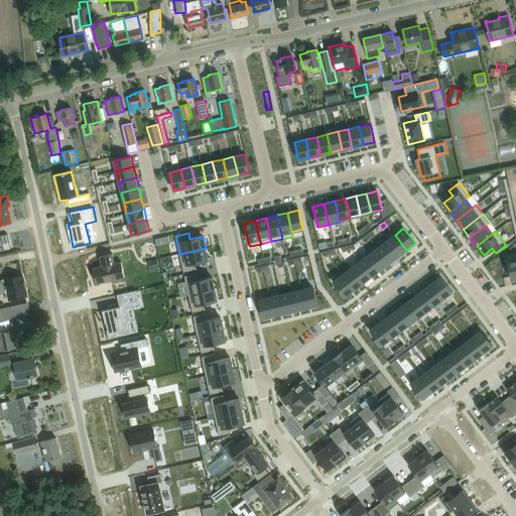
[(0,235),(0,237),(0,245),(3,245),(2,244),(9,242),(7,234),(0,235)]
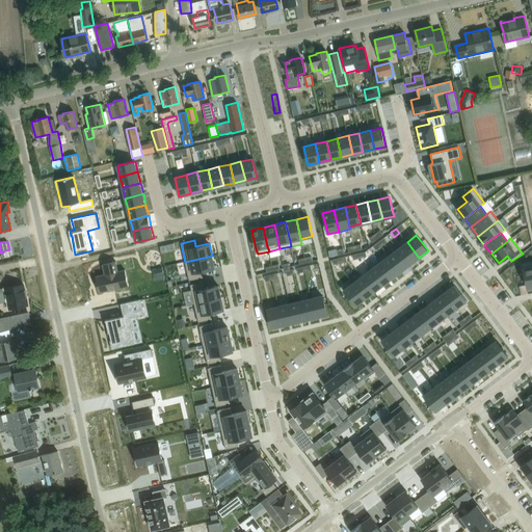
[(407,242),(398,249),(409,264),(419,258),(407,242)]
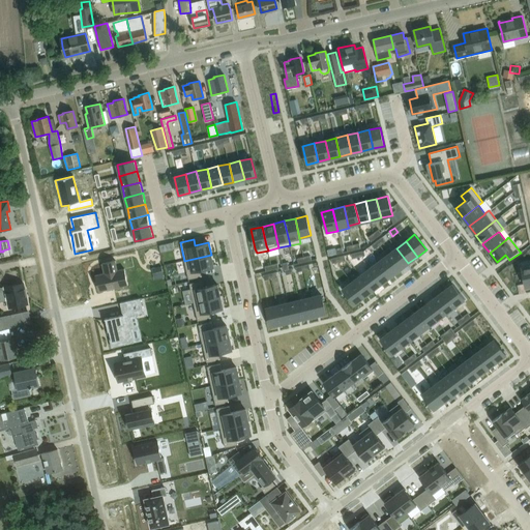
[(396,248),(387,255),(399,270),(408,263),(396,248)]
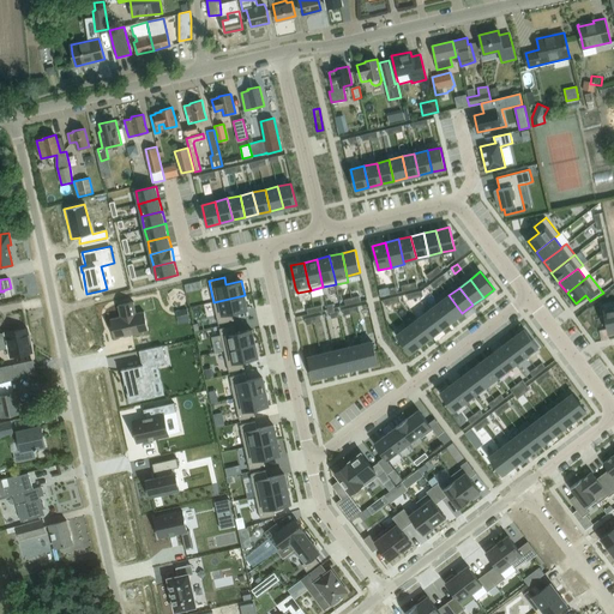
[(245,295),(214,302),(218,324),(234,320),(232,313),(247,309),(245,295)]
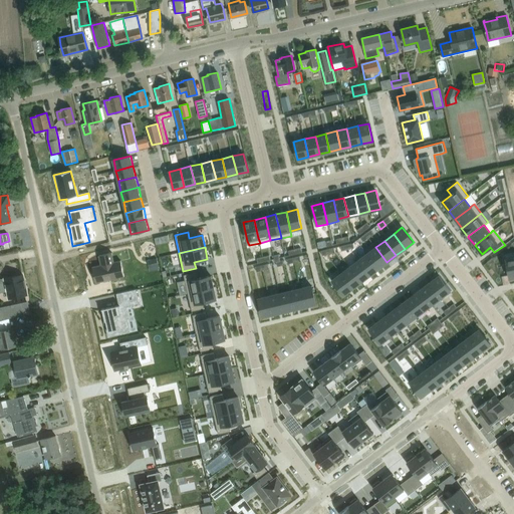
[(375,247),(367,254),(378,268),(387,262),(375,247)]
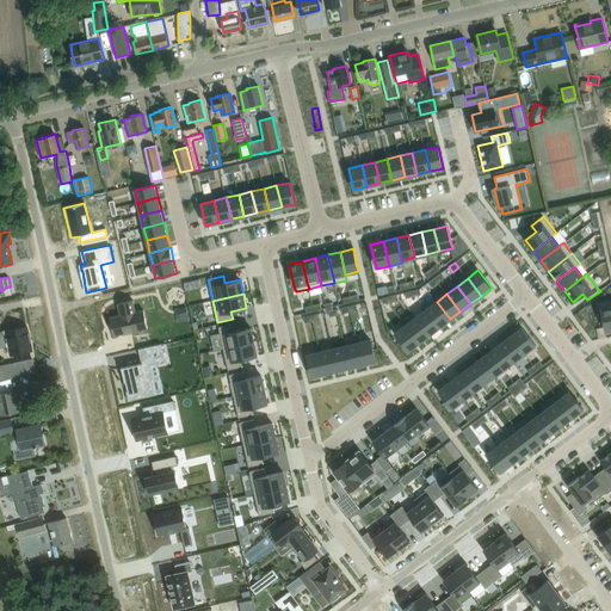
[(610,300),(599,303),(603,315),(600,316),(602,325),(604,323),(605,331),(610,329),(610,300)]
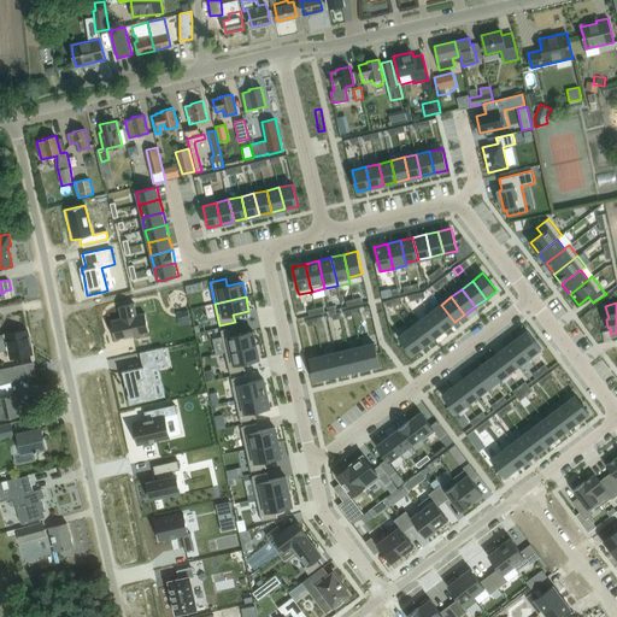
[(122,319),(111,322),(116,341),(150,334),(146,315),(137,316),(135,305),(119,309),(122,319)]
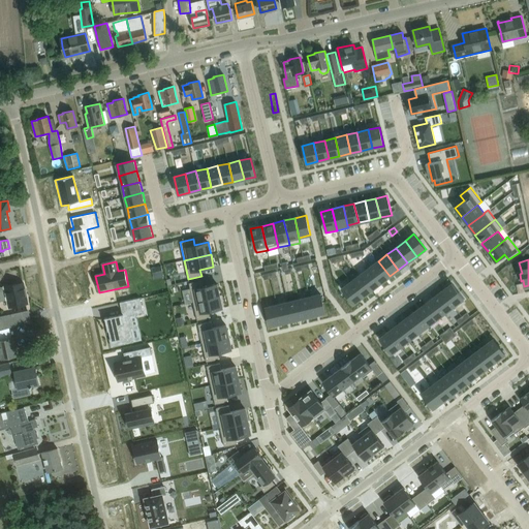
[(378,261),(369,268),(380,283),(390,276),(378,261)]
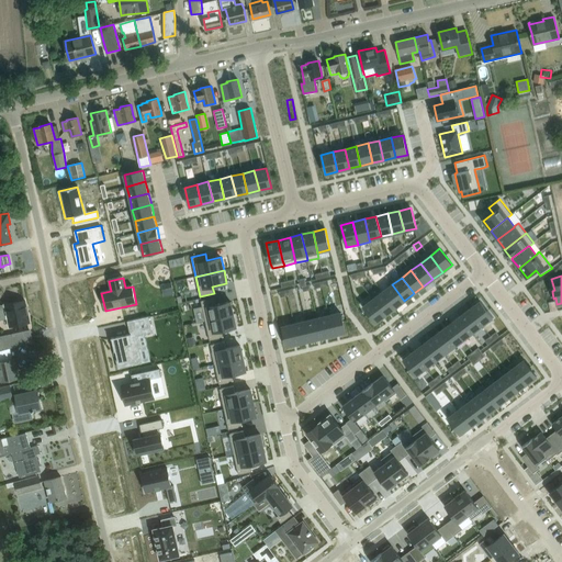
[(392,284),(382,292),(395,307),(404,301),(392,284)]
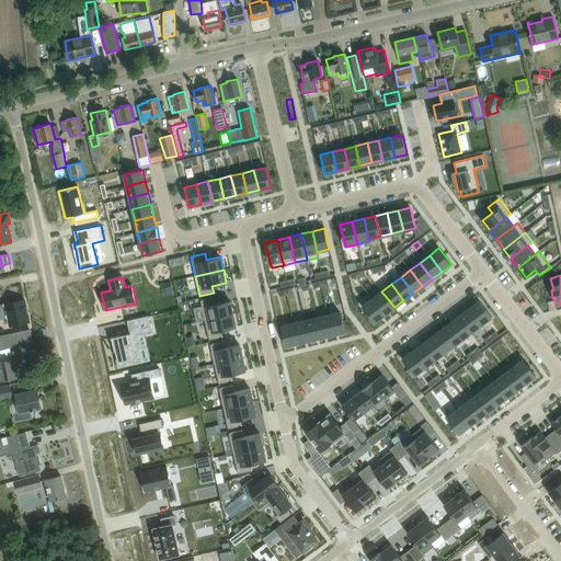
[(381,292),(373,298),(385,315),(395,307),(381,292)]
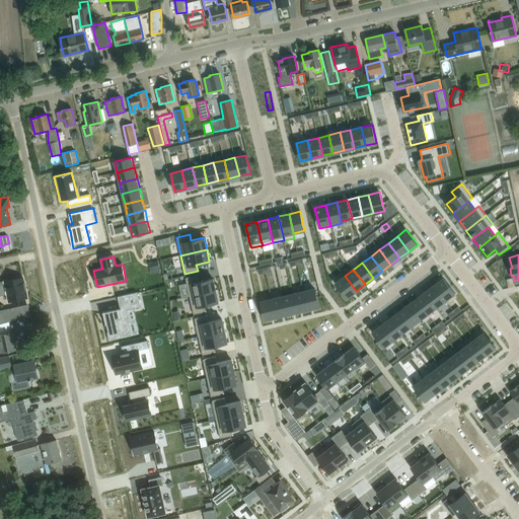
[(199,275),(186,278),(190,296),(216,290),(213,278),(200,281),(199,275)]
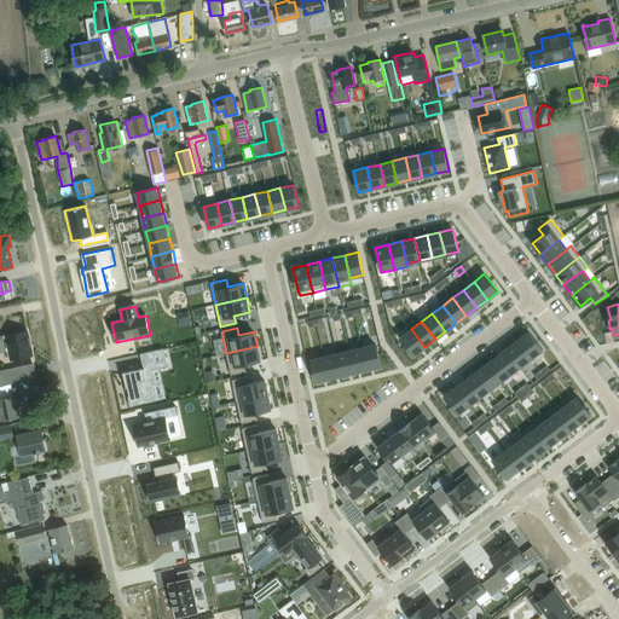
[(411,329),(400,337),(414,356),(424,347),(411,329)]
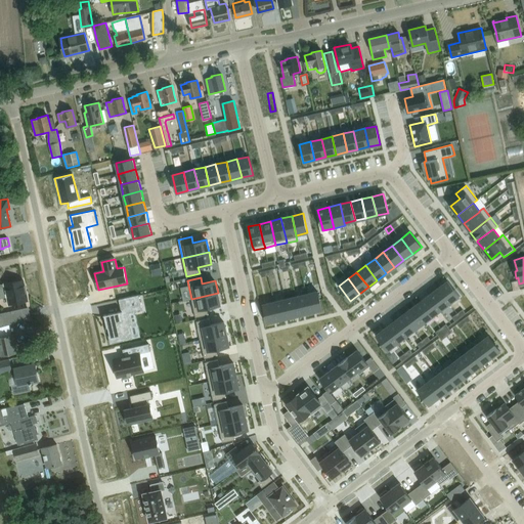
[(9,304),(12,303),(28,300),(24,279),(5,284),(0,285),(0,297),(0,298),(7,296),(9,304)]
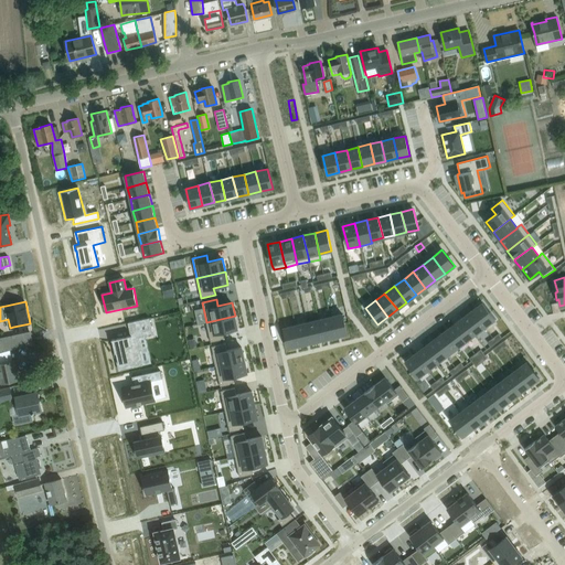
[(482,302),(472,310),(484,327),(494,319),(482,302)]
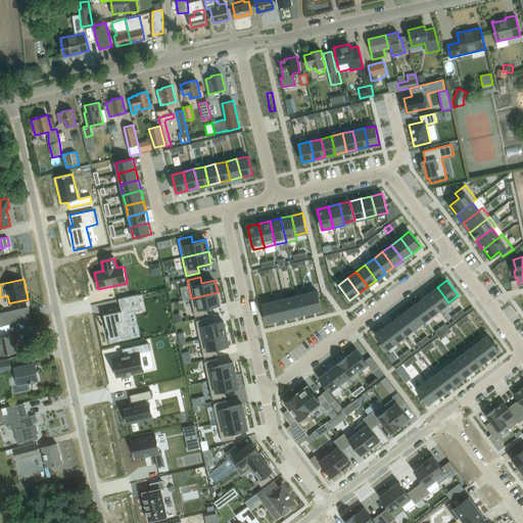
[(437,287),(428,294),(440,310),(448,302),(437,287)]
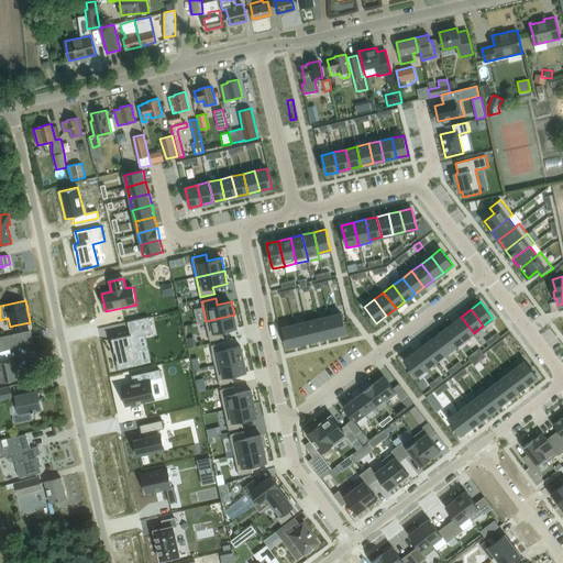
[(341,313),(329,316),(334,335),(346,333),(341,313)]
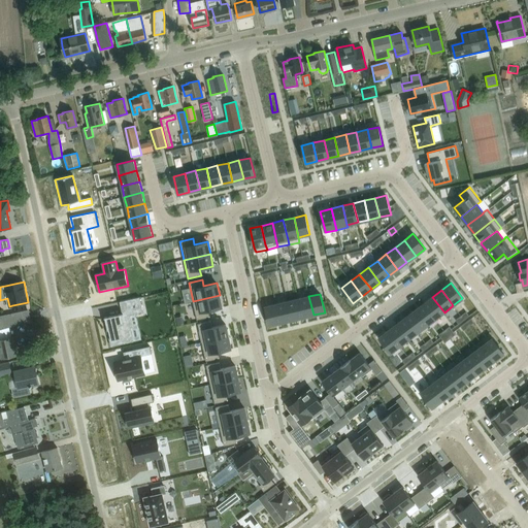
[(220,295),(193,301),(197,320),(209,317),(208,310),(222,307),(220,295)]
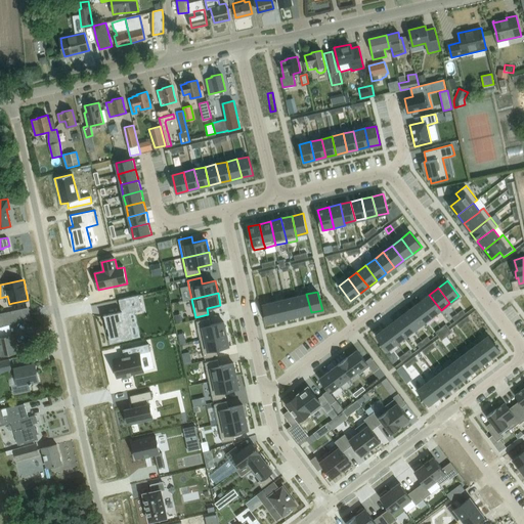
[(306,294),(296,297),(300,315),(311,312),(306,294)]
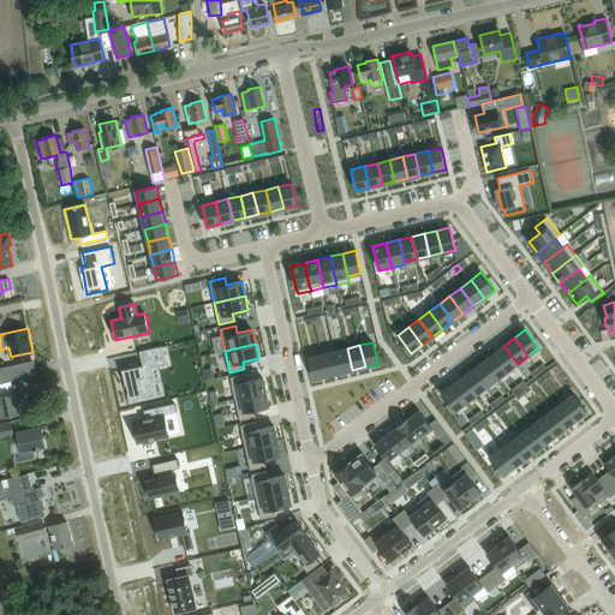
[(143,364),(121,369),(125,384),(126,383),(127,388),(126,388),(130,402),(155,396),(153,383),(155,382),(153,369),(167,365),(163,346),(139,351),(143,364)]
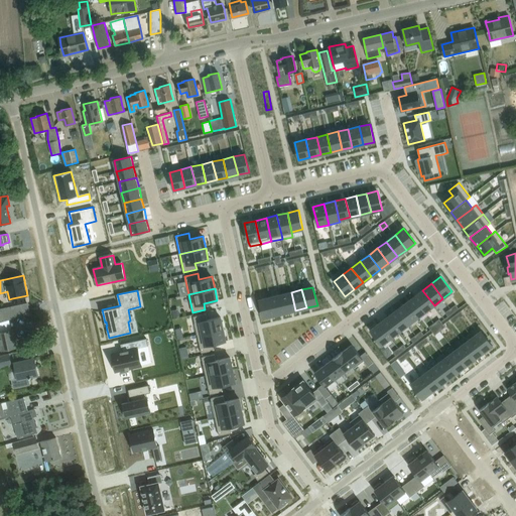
[(422,290),(414,296),(425,311),(434,305),(422,290)]
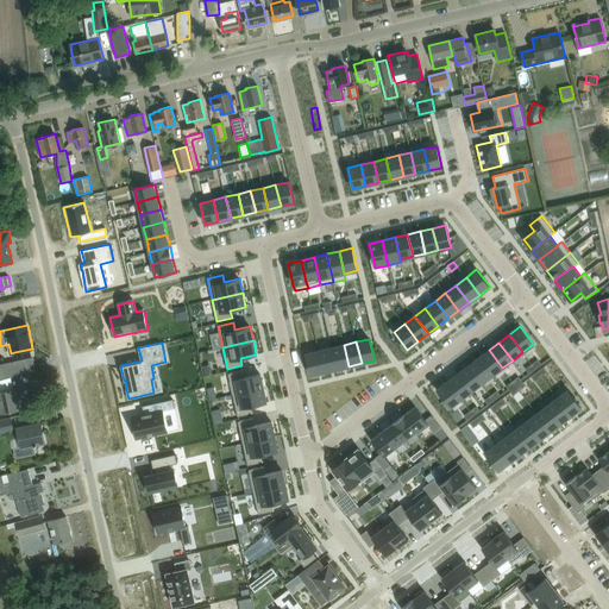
[(344,345),(331,347),(337,369),(349,366),(344,345)]
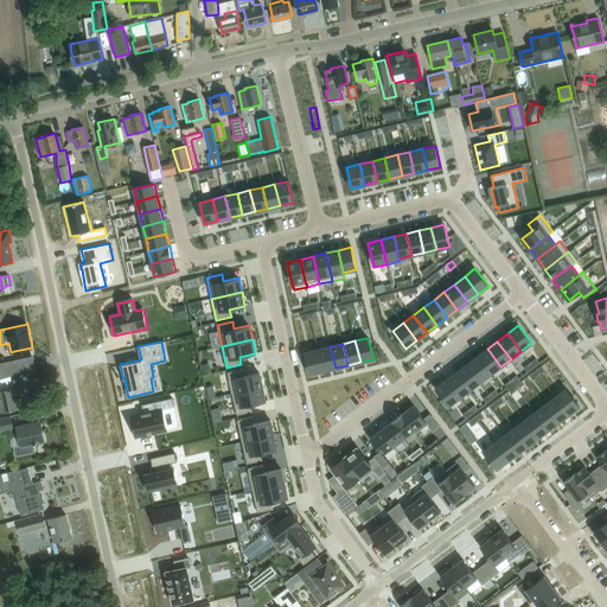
[(330,346),(318,350),(323,371),(336,368),(330,346)]
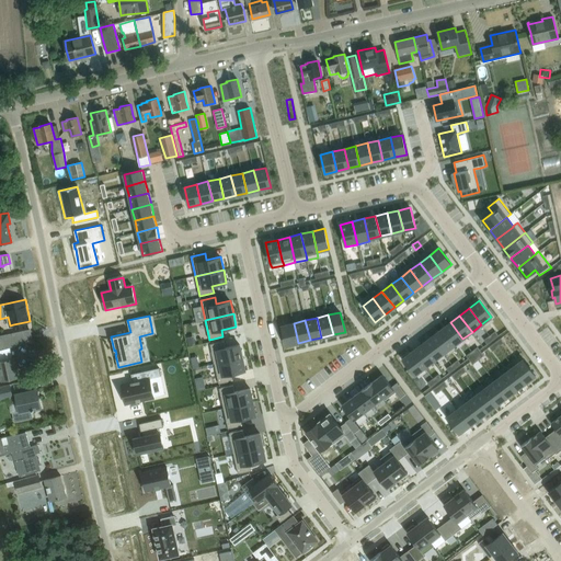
[(450,322),(441,330),(453,346),(462,339),(450,322)]
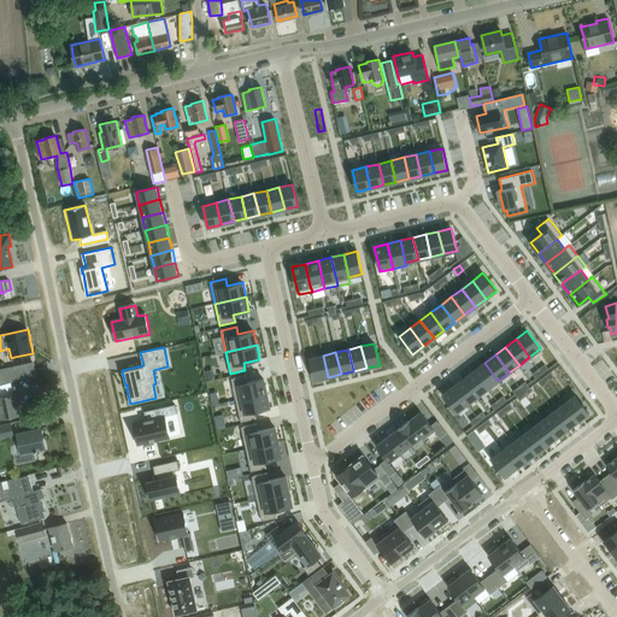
[(323,356),(310,358),(315,380),(328,377),(323,356)]
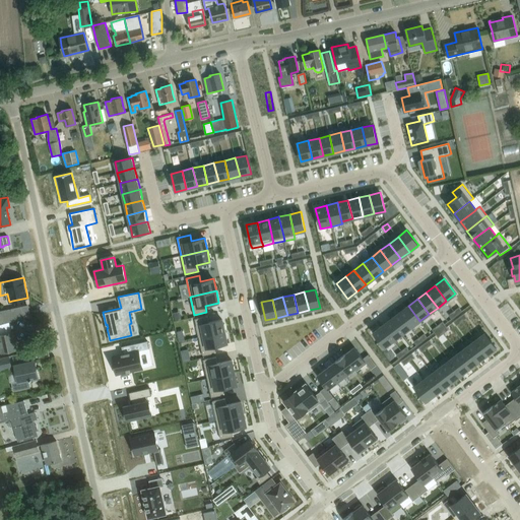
[(2,324),(29,317),(27,306),(4,311),(5,316),(0,317),(2,324)]
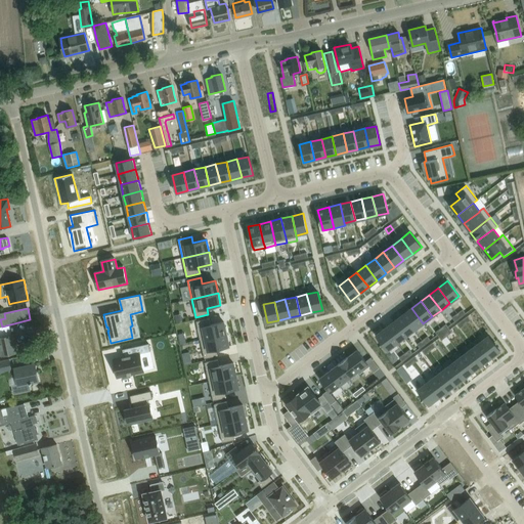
[(411,308),(403,314),(415,330),(423,323),(411,308)]
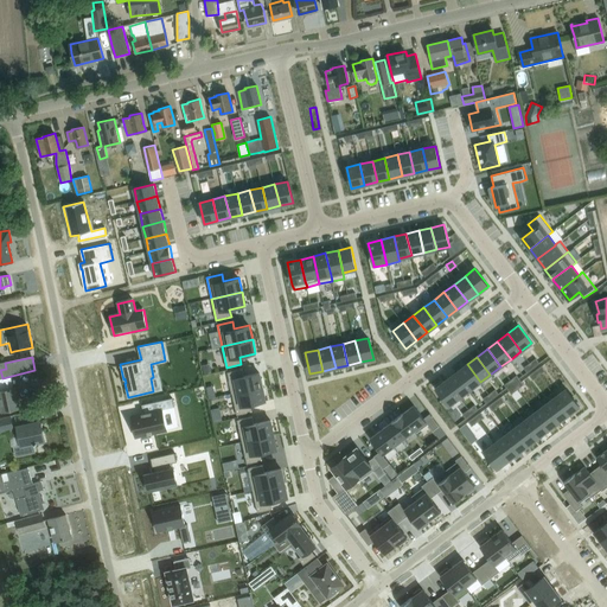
[(467,364),(457,372),(470,389),(480,382),(467,364)]
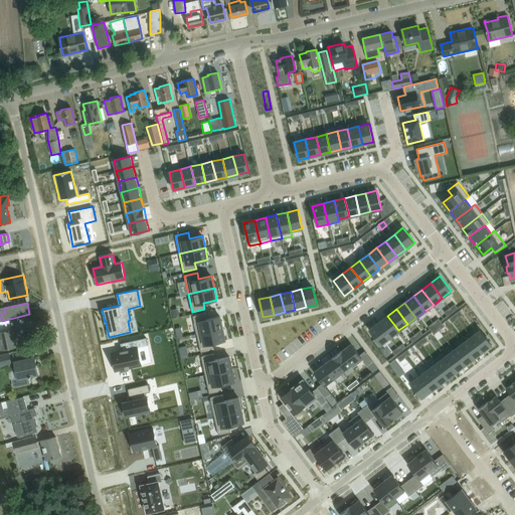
[(205,313),(193,316),(197,334),(224,328),(222,321),(221,321),(220,316),(207,319),(205,313)]
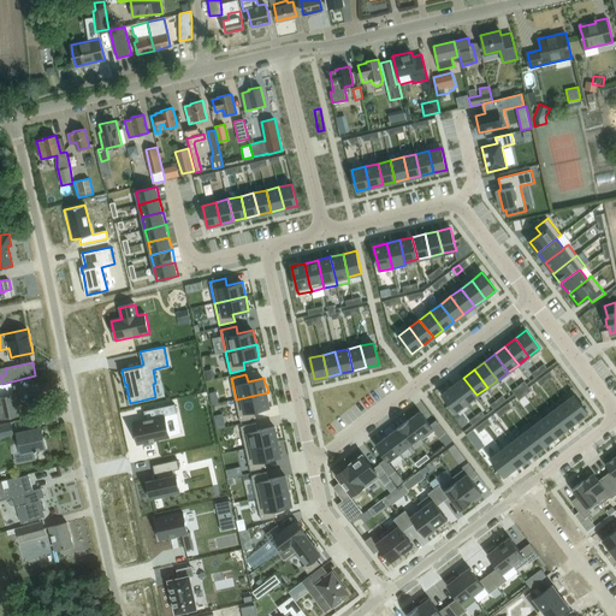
[(463,378),(452,385),(467,403),(477,395),(463,378)]
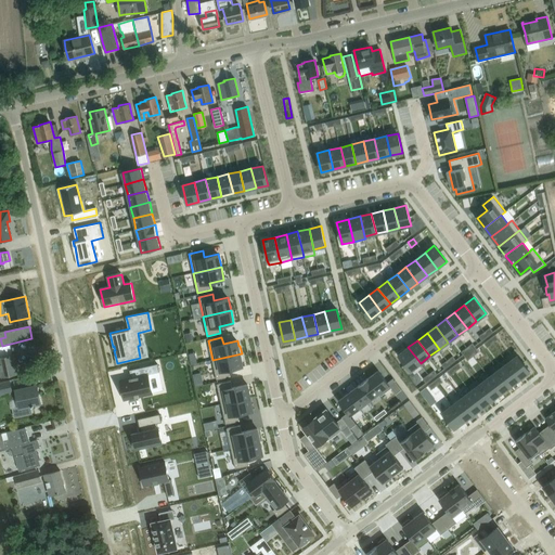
[(14,355),(4,357),(1,347),(0,346),(0,361),(3,376),(18,373),(14,355)]
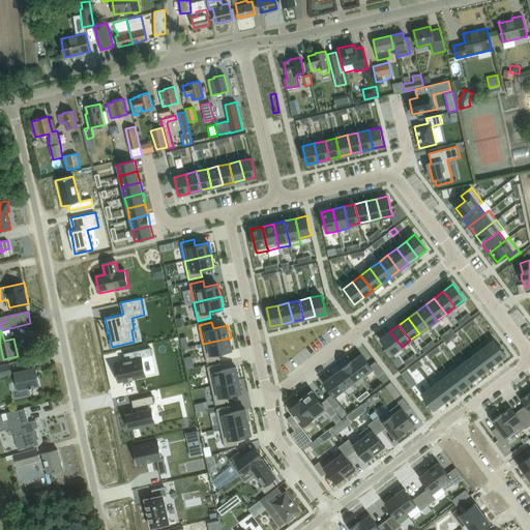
[(389,331),(380,339),(392,354),(402,347),(389,331)]
